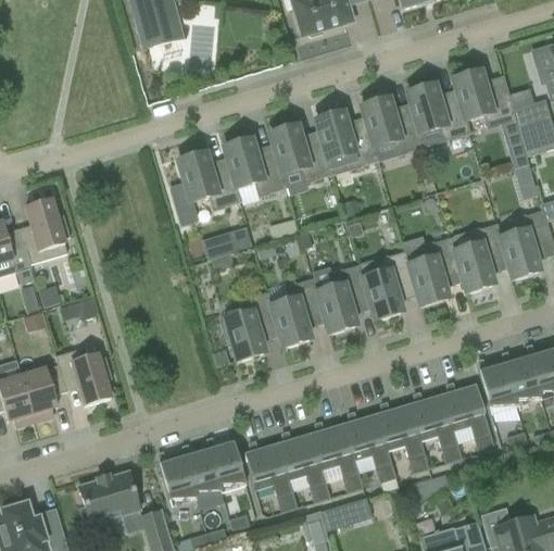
[(129,0),(143,47),(184,37),(173,0),(129,0)]
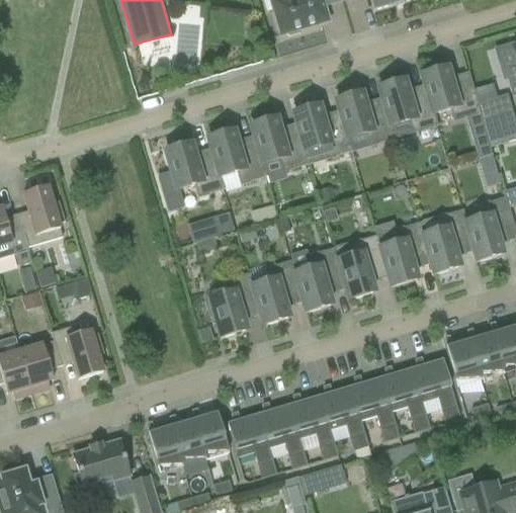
[(273,0),(273,2),(281,32),(287,30),(290,33),(301,29),(303,26),(321,21),(320,18),(328,15),(324,0),(273,0)]
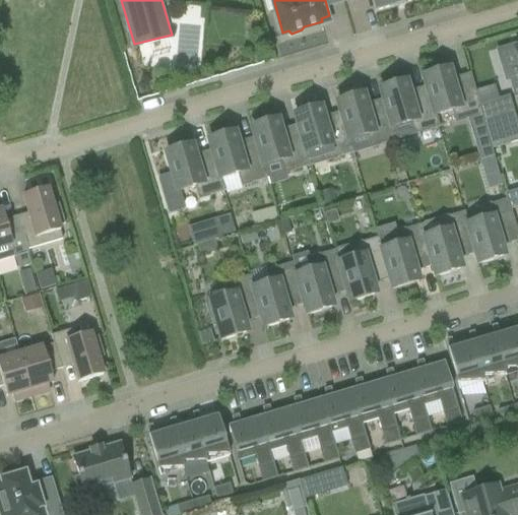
[(374,0),(376,8),(394,2),(394,4),(405,0),(374,0)]
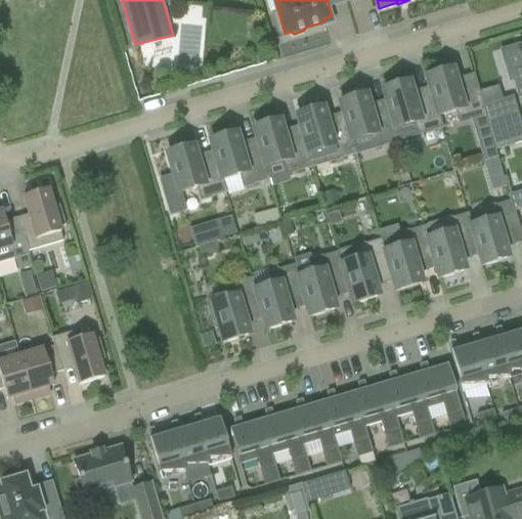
[(521,65),(512,68),(520,94),(521,93),(521,41),(518,42),(521,54),(521,65)]
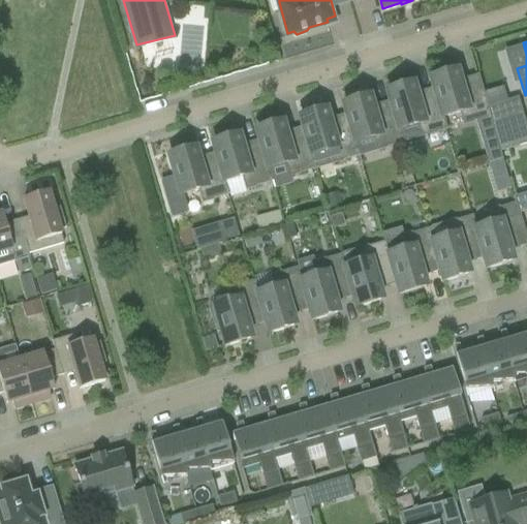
[(457,66),(431,74),(435,86),(447,126),(448,126),(444,114),(462,109),(465,121),(491,114),(488,103),(489,102),(479,72),(478,73),(461,79),(457,66)]
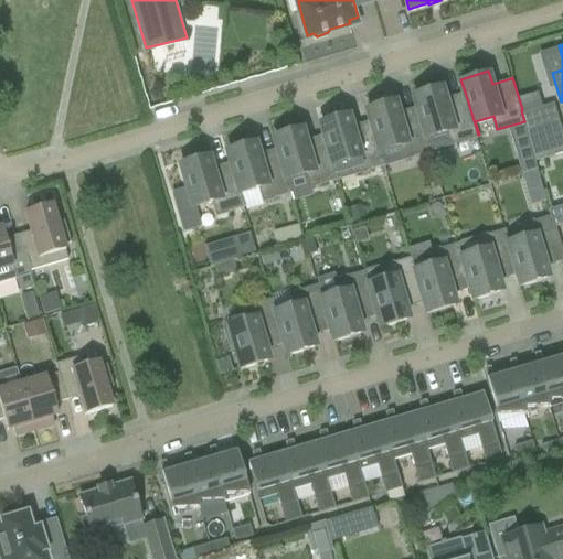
[(442,85),(414,93),(418,106),(431,149),(433,148),(450,143),(478,135),(465,92),(445,97),(442,85)]
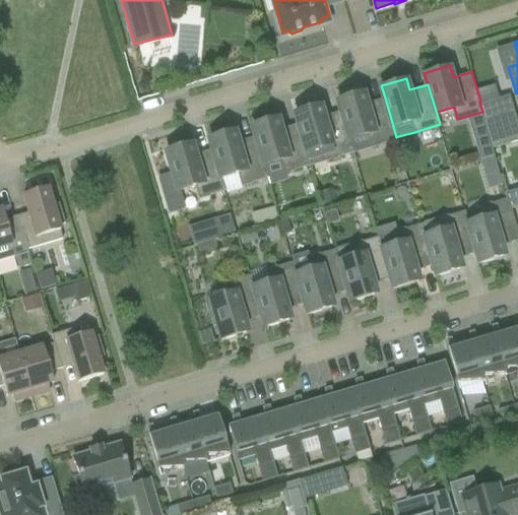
[(338,99),(342,110),(353,149),(355,149),(351,137),(368,132),(372,144),(396,137),(385,98),(367,103),(364,90),(338,99)]
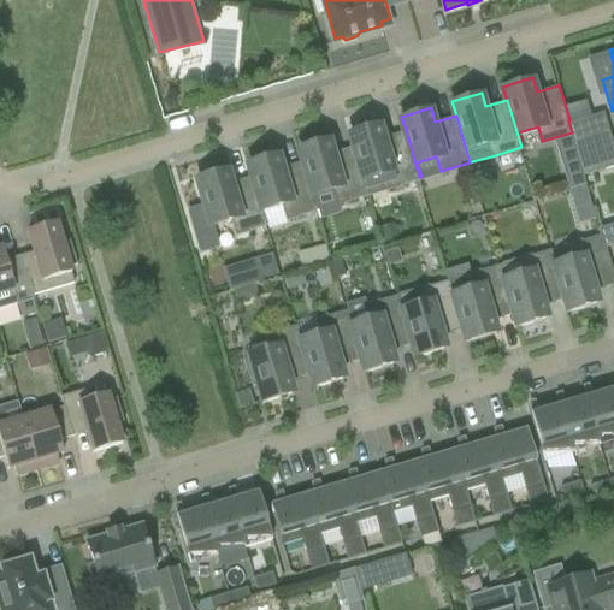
[(570,119),(568,120),(572,132),(574,140),(610,128),(604,108),(570,119)]
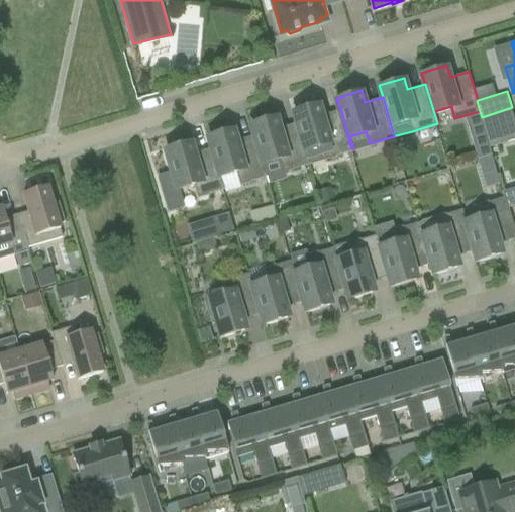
[(319,103),(294,110),(297,122),(309,162),(351,148),(340,109),(322,115),(319,103)]
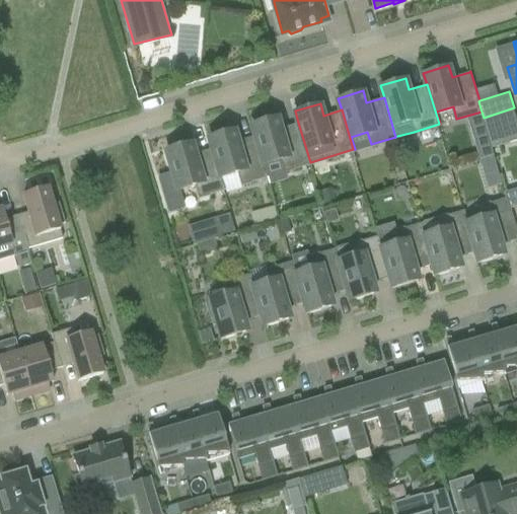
[(516,115),(514,107),(484,118),(492,145),(516,138),(516,115)]
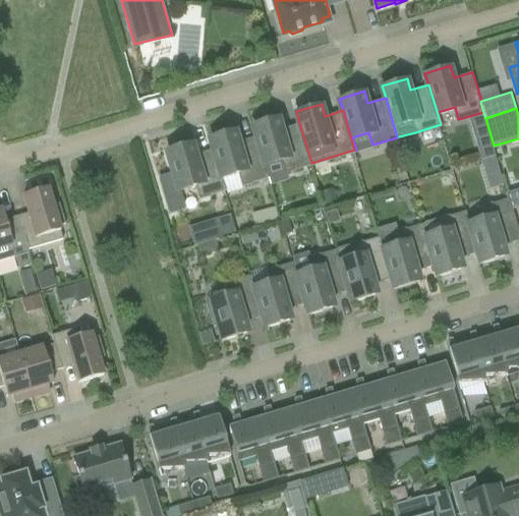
[(253,124),(256,135),(269,176),(270,175),(267,163),(283,158),(286,170),(311,163),(299,123),(282,128),(278,117),(253,124)]
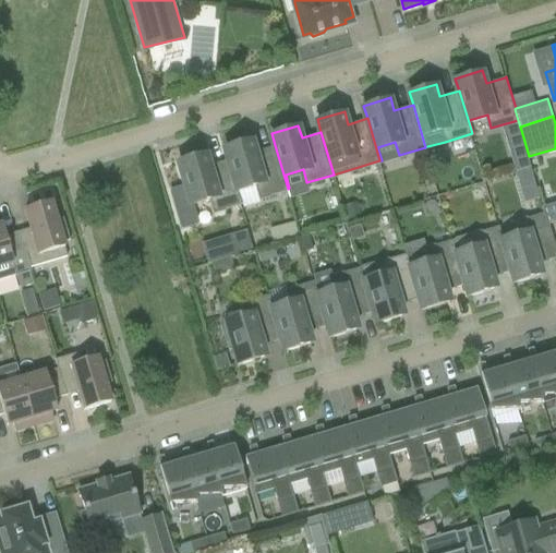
[(226,146),(229,159),(241,202),(243,202),(239,188),(257,183),(261,196),(288,189),(275,145),(256,152),(252,139),(226,146)]
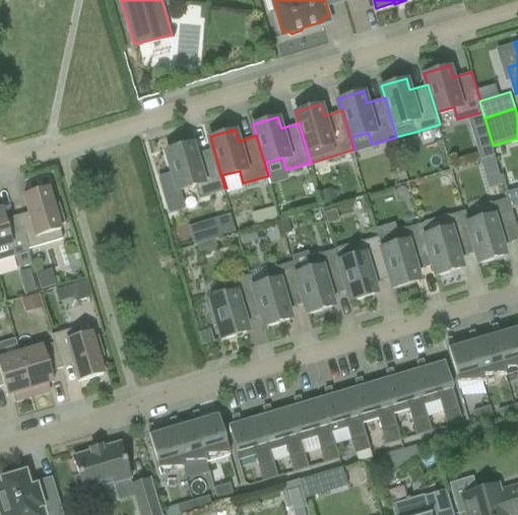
[(196,183),(200,195),(224,188),(213,148),(196,153),(192,142),(167,149),(174,171),(156,176),(167,210),(184,205),(179,188),(196,183)]
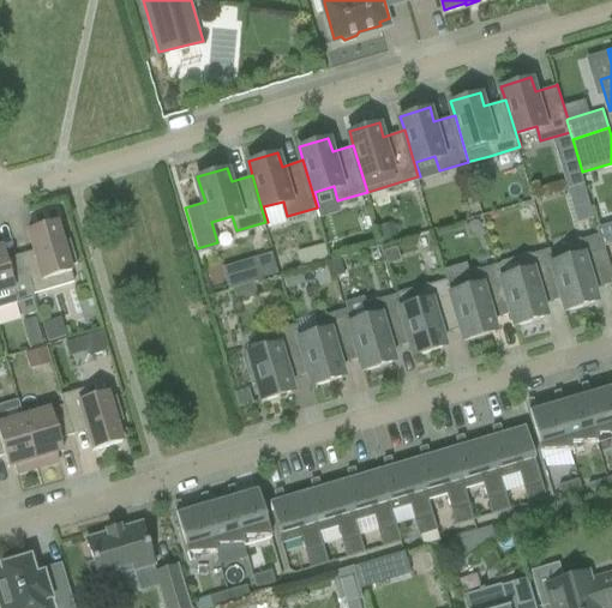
[(24,262),(33,292),(59,283),(76,278),(72,269),(71,263),(78,260),(71,236),(64,239),(58,218),(29,227),(37,257),(24,262)]
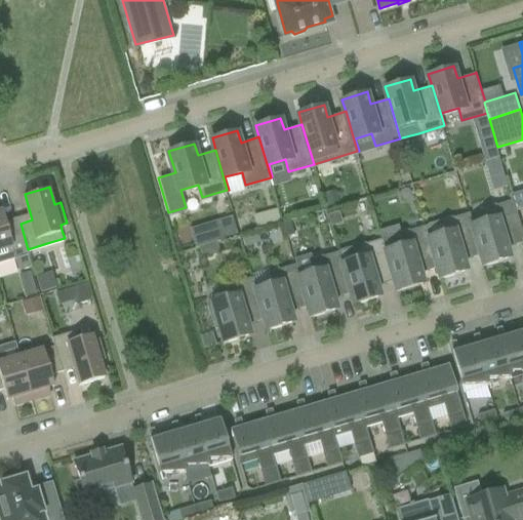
[(522,188),(511,192),(512,198),(515,208),(517,208),(522,206),(522,188)]
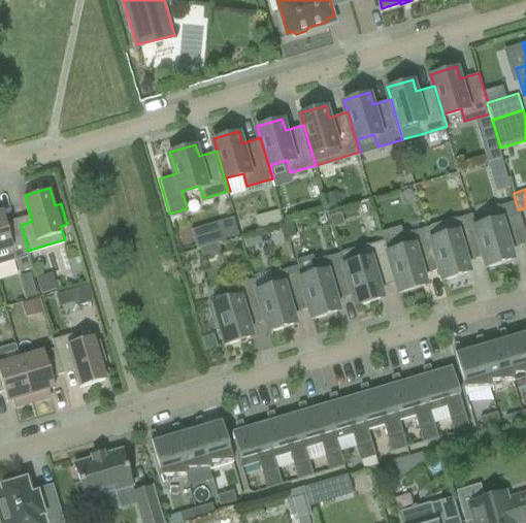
[(472,211),(471,211),(484,252),(487,264),(513,257),(508,244),(525,239),(525,229),(520,209),(518,209),(515,199),(490,206),(493,219),(477,224),(472,211)]
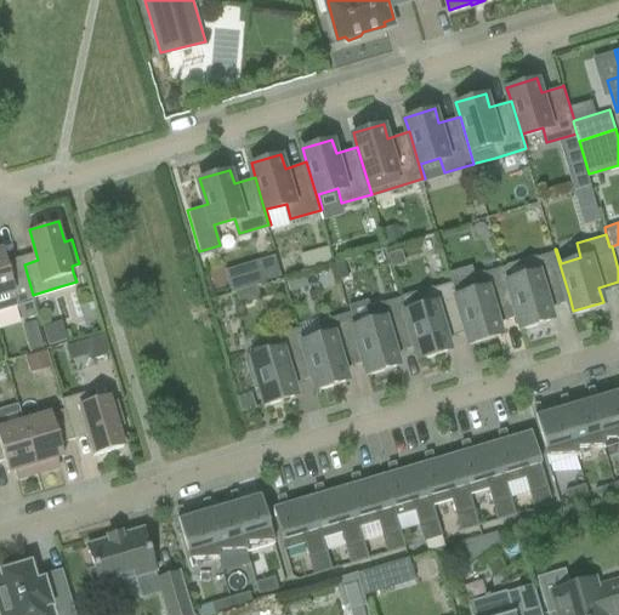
[(312,248),(316,262),(334,257),(330,243),(312,248)]
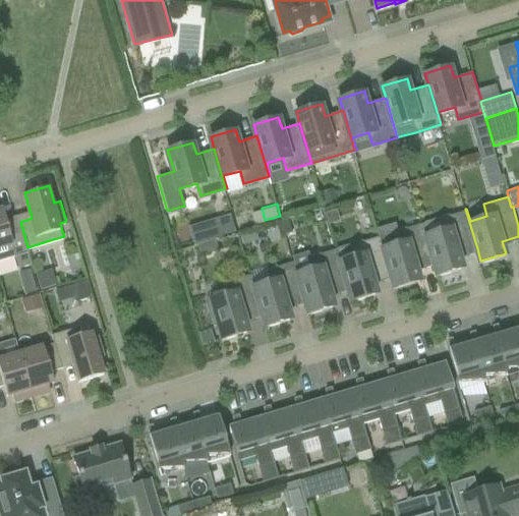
[(0,259),(22,252),(25,264),(32,263),(29,250),(27,247),(20,222),(18,214),(12,215),(6,217),(3,207),(0,207),(0,259)]
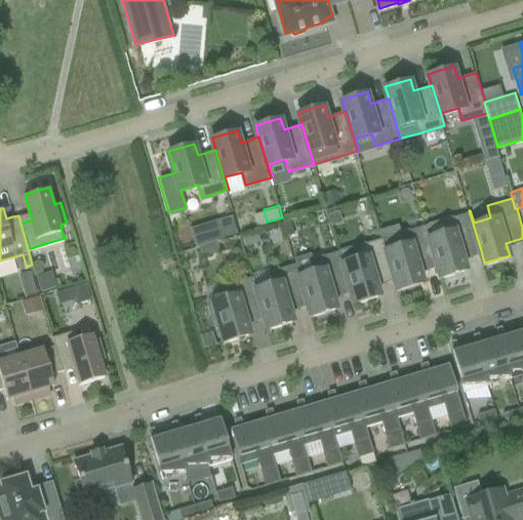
[(469,210),(426,224),(437,264),(441,275),(467,268),(463,256),(481,250),(469,210)]
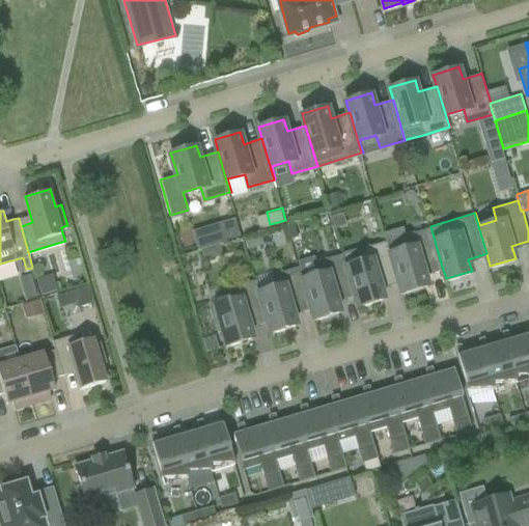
[(235,216),(218,222),(223,240),(241,234),(235,216)]
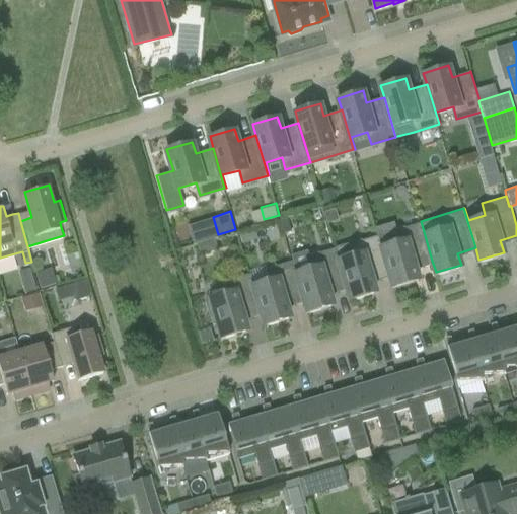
[(288,215),(280,217),(284,231),(292,229),(288,215)]
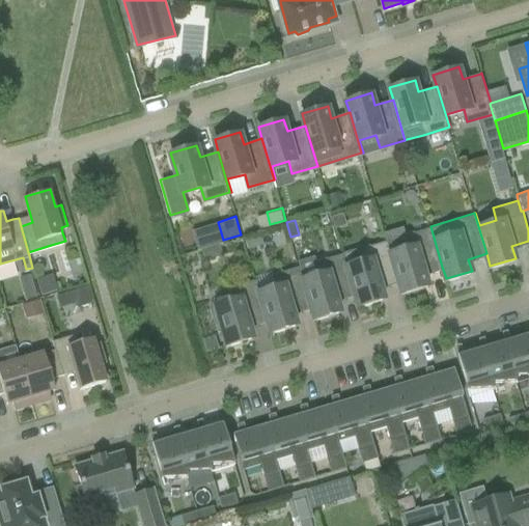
[(387,239),(398,280),(402,292),(427,284),(424,272),(442,267),(430,226),(405,233),(409,246),(392,251),(388,239),(387,239)]
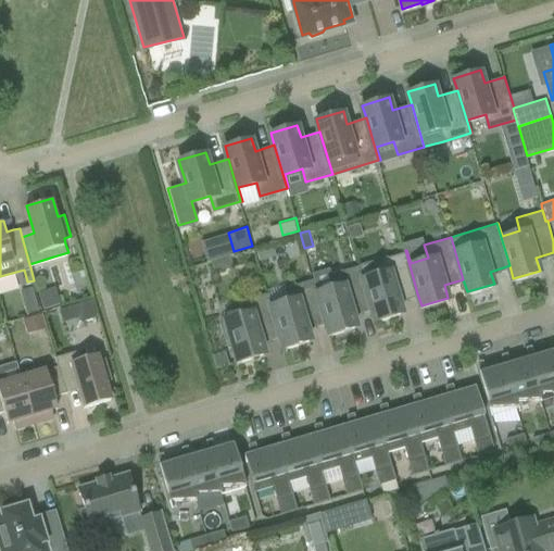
[(257,248),(261,258),(277,253),(274,243),(257,248)]
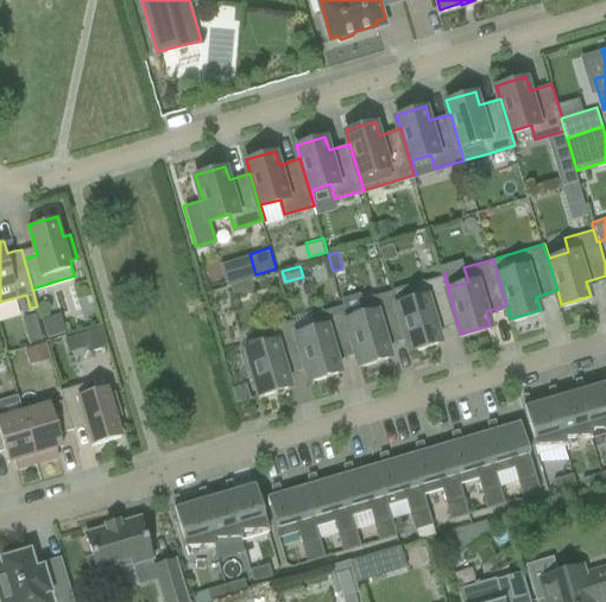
[(393,289),(406,335),(411,349),(440,340),(436,327),(456,321),(443,273),(414,283),(418,297),(399,303),(395,289),(393,289)]
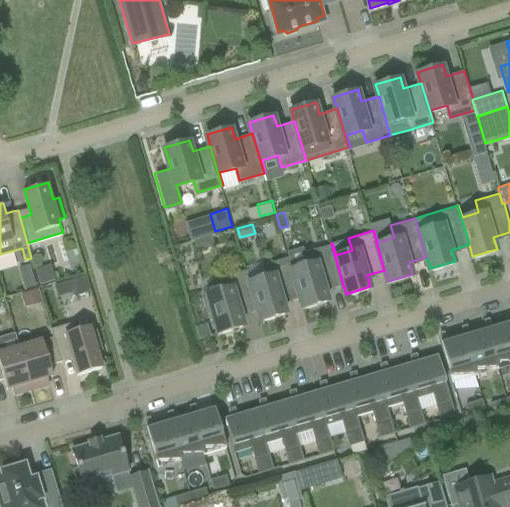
[(212,232),(194,238),(196,245),(215,240),(212,232)]
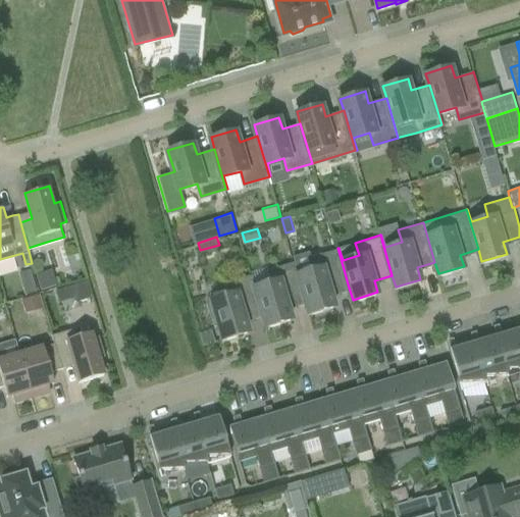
[(306,301),(309,312),(334,305),(331,293),(349,288),(338,248),(312,255),(310,250),(294,254),(296,260),(294,260),(306,301)]
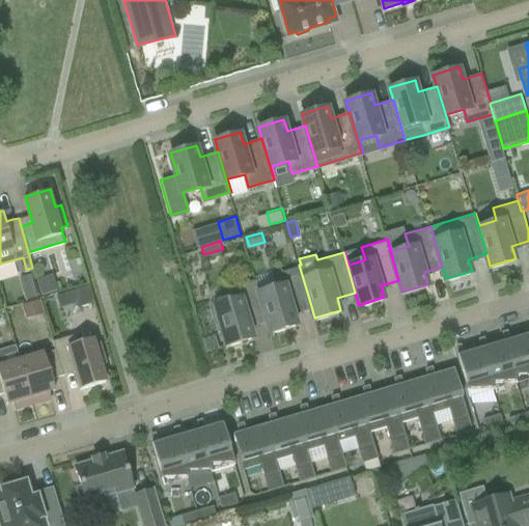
[(268,319),(271,331),(297,323),(294,311),(311,306),(299,265),(274,273),(278,285),(260,291),(257,278),(255,278),(268,319)]
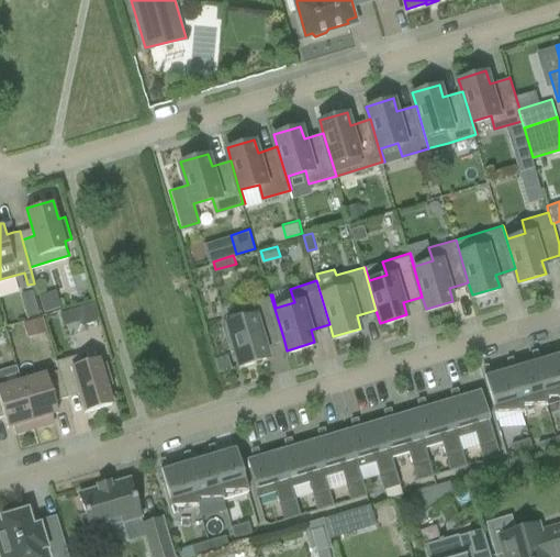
[(234,341),(241,364),(268,356),(264,343),(283,337),(270,294),(244,302),(247,316),(224,323),(230,343),(234,341)]
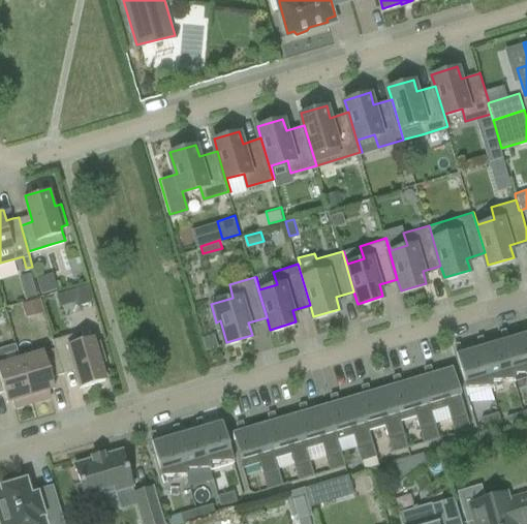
[(26,296),(37,293),(34,281),(23,284),(26,296)]
